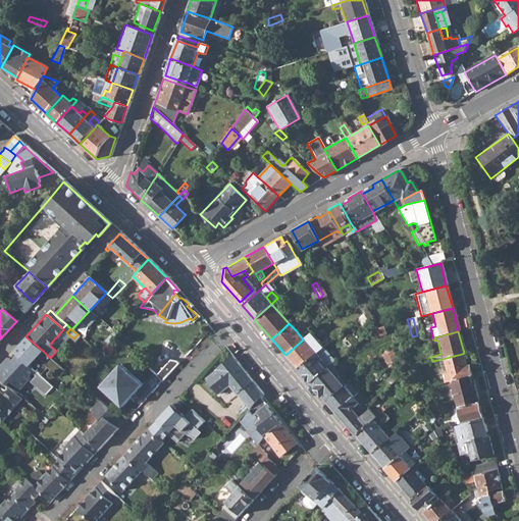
[(102,343),(105,345),(111,339),(108,335),(102,343)]
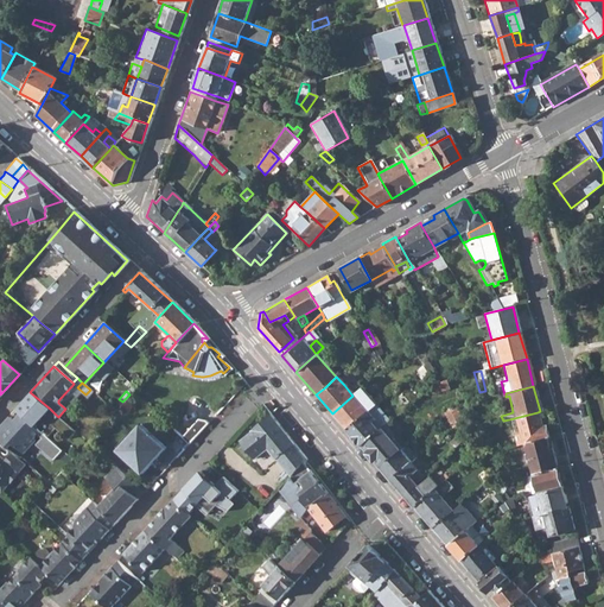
[(12,453),(13,454),(18,448),(14,446),(18,442),(12,436),(29,418),(33,412),(40,418),(50,409),(30,392),(0,424),(0,442),(12,453)]
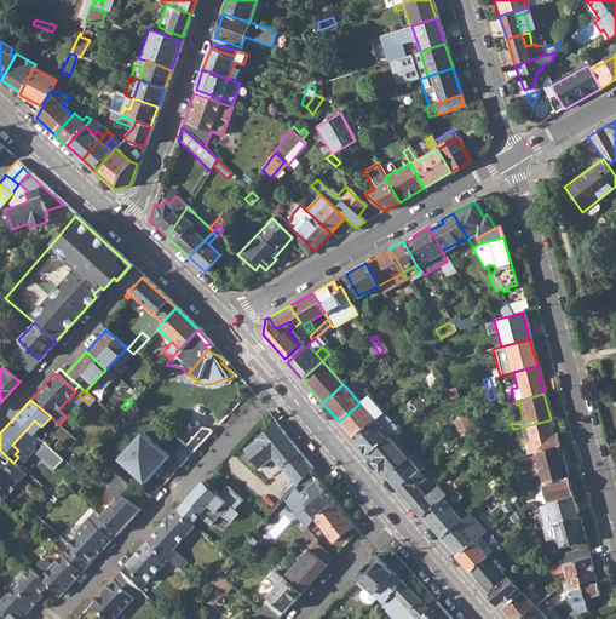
[(510,402),(516,423),(523,420),(519,403),(516,405),(516,401),(514,402),(510,402)]
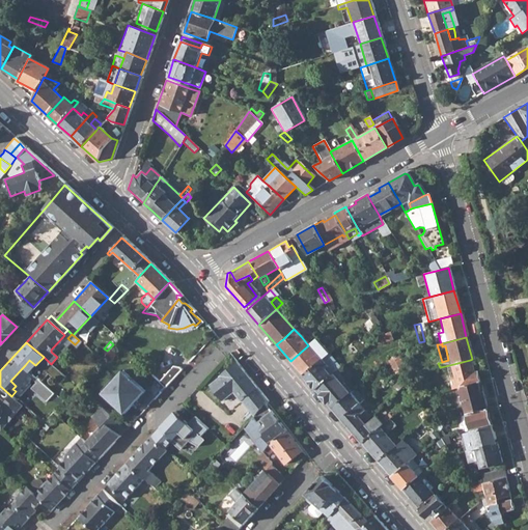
[(290,361),(303,375),(321,359),(333,349),(329,344),(321,353),(322,354),(318,357),(308,345),(290,361)]
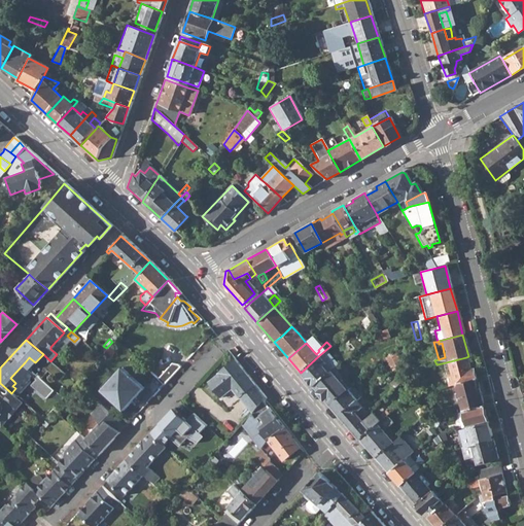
[(383,358),(390,371),(394,367),(387,355),(383,358)]
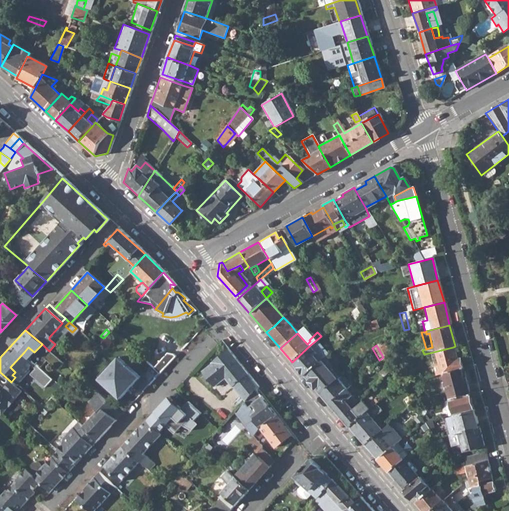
[(292,362),(303,375),(319,362),(313,356),(316,354),(309,346),(292,362)]
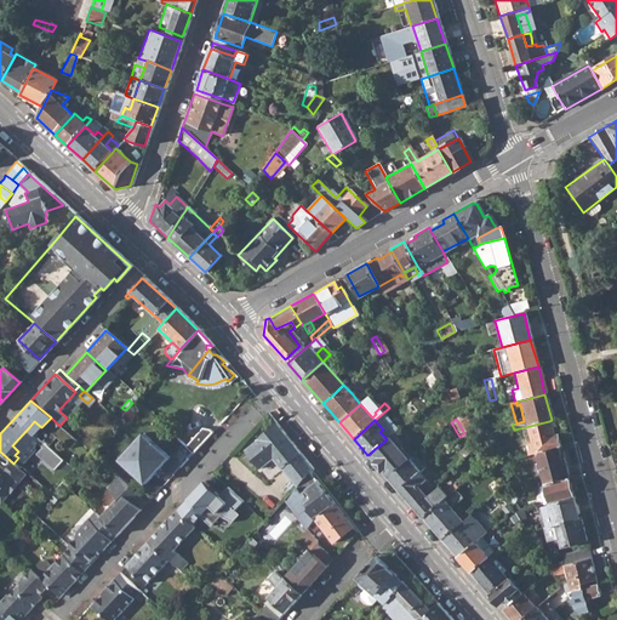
[(549,421),(520,428),(527,455),(535,453),(556,448),(559,447),(555,434),(553,436),(549,421)]
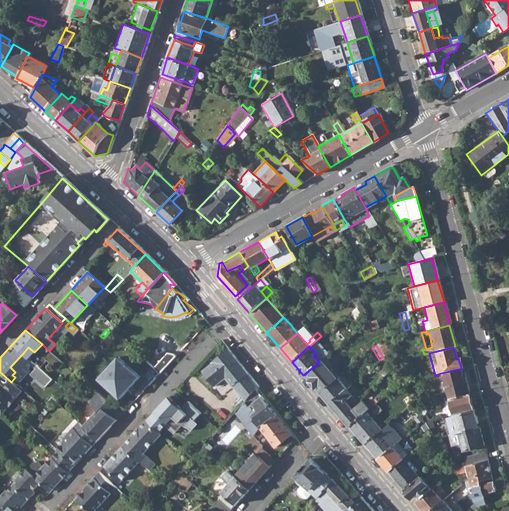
[(223,377),(243,400),(253,389),(256,386),(226,349),(210,361),(211,363),(201,371),(212,386),(223,377)]
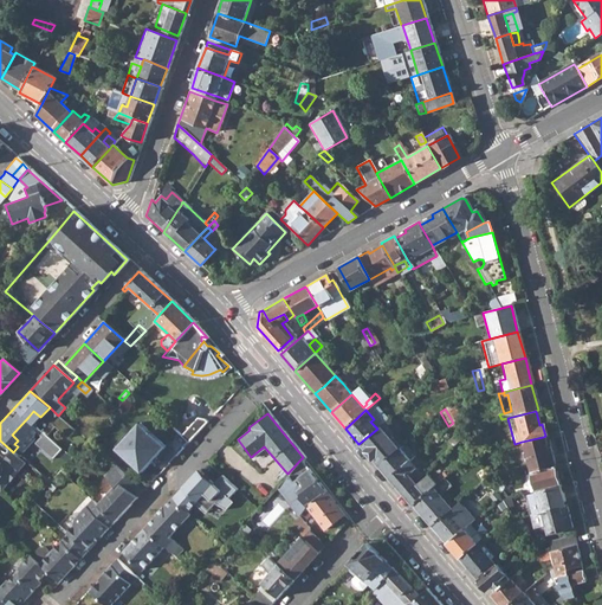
[(167,424),(179,436),(194,419),(175,414),(167,424)]
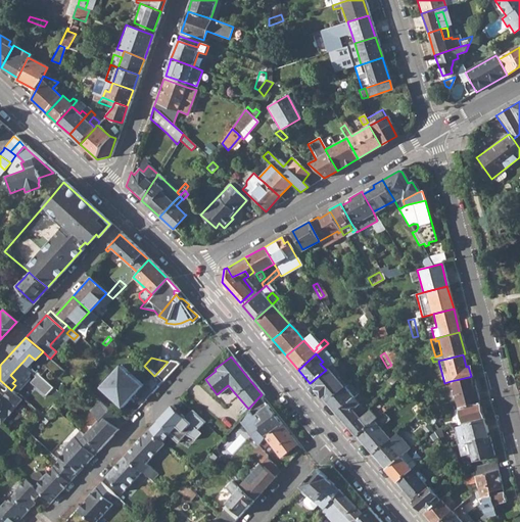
[(30,364),(25,360),(10,375),(15,380),(30,364)]
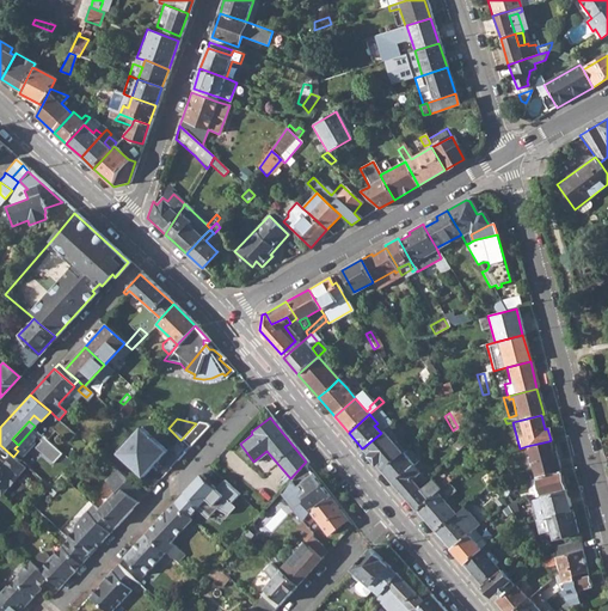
[(188,446),(206,427),(202,425),(196,423),(180,440),(188,446)]
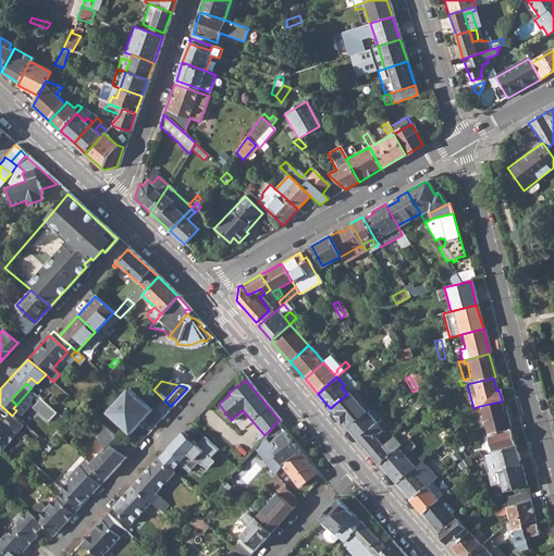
[(106,412),(128,432),(149,409),(126,390),(106,412)]
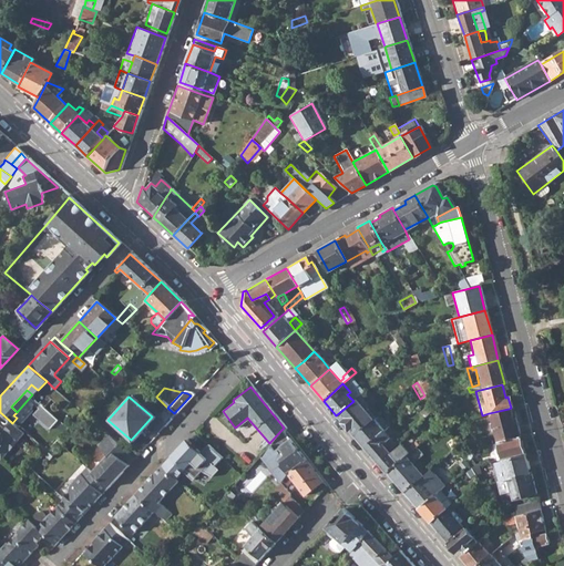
[(355,436),(373,419),(359,401),(360,400),(358,397),(354,401),(336,415),(355,436)]
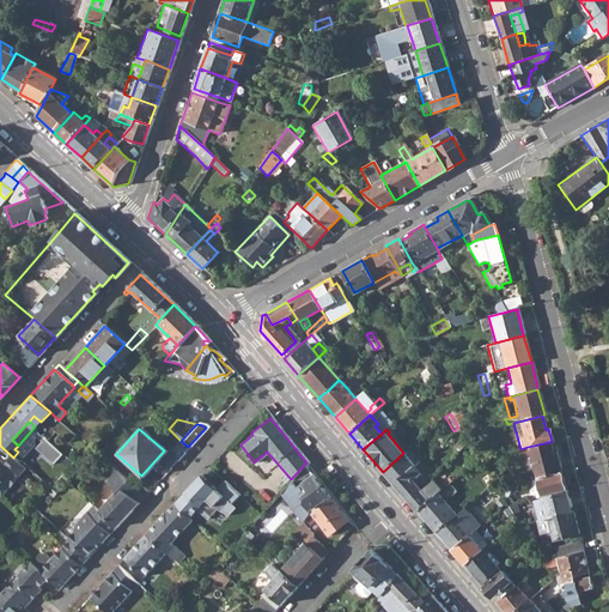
[(528,447),(536,478),(560,472),(555,456),(553,458),(549,442),(528,447)]
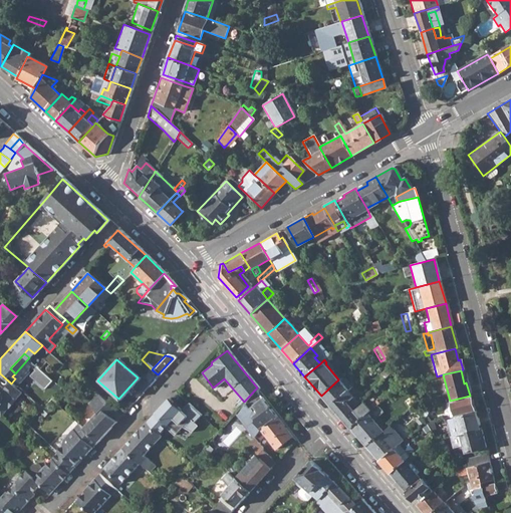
[(321,396),(329,406),(346,391),(352,386),(349,382),(343,388),(340,383),(342,381),(340,378),(338,379),(321,396)]
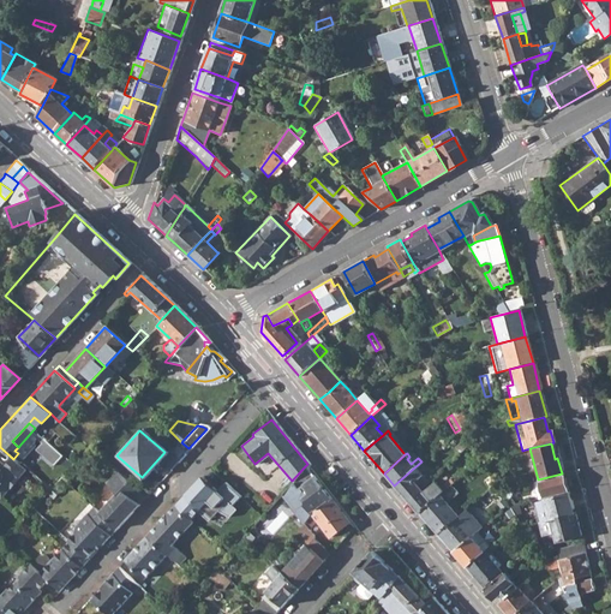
[(0,496),(9,487),(6,484),(13,477),(16,480),(25,469),(18,463),(13,459),(12,458),(3,468),(4,469),(0,472),(0,496)]
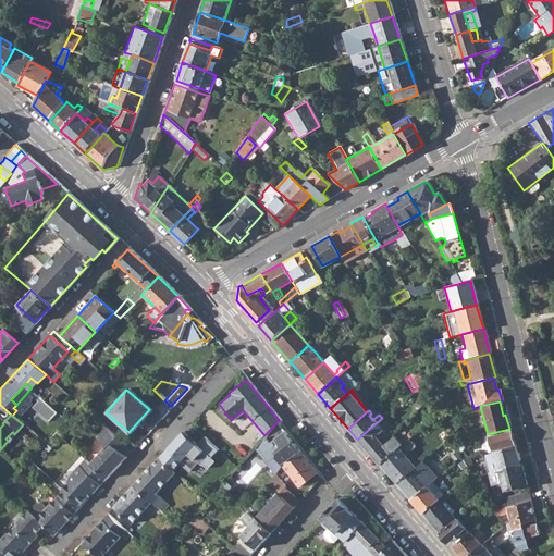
[(357,440),(369,453),(380,444),(378,442),(385,435),(376,423),(357,440)]
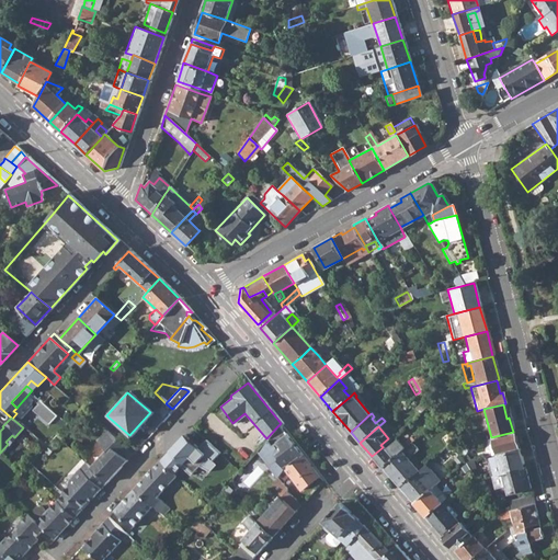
[(103,449),(88,467),(104,482),(118,467),(116,465),(123,457),(128,452),(104,430),(93,441),(103,449)]
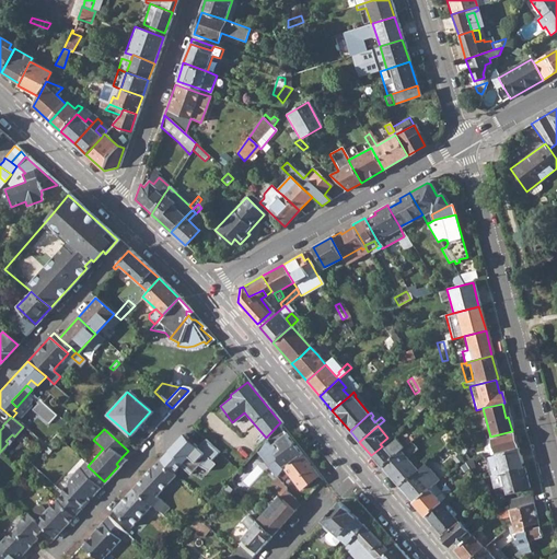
[(512,431),(490,437),(494,453),(517,447),(512,431)]
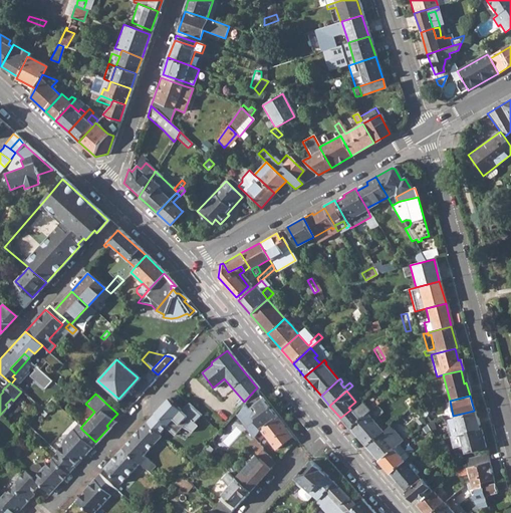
[(247,427),(254,438),(259,431),(275,418),(261,400),(252,406),(257,413),(250,418),(253,423),(247,427)]
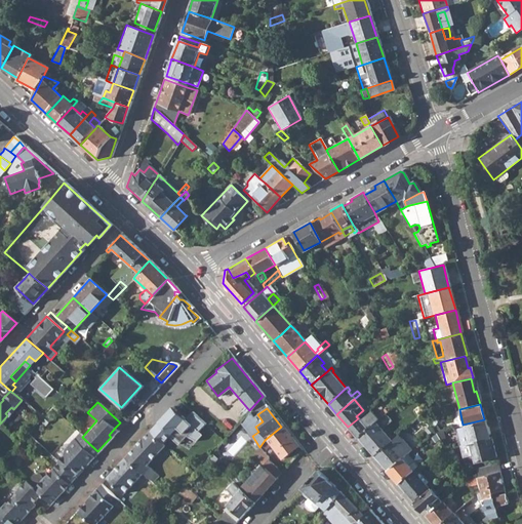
[(348,427),(357,437),(373,422),(377,418),(368,409),(358,418),(348,427)]
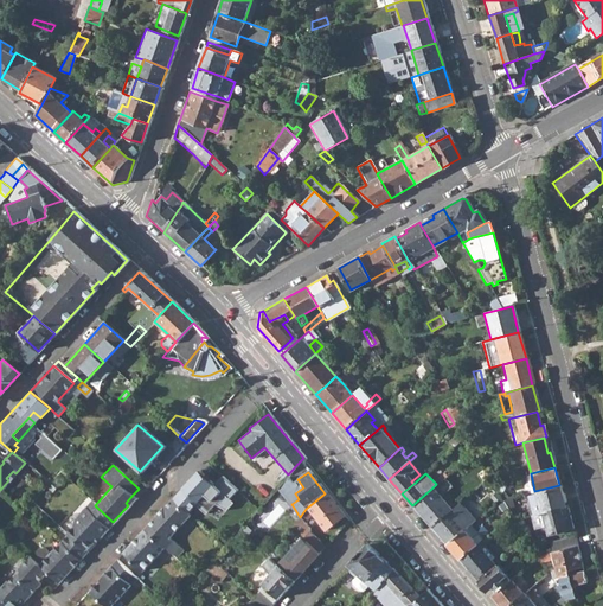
[(527,493),(534,491),(531,473),(523,476),(527,493)]
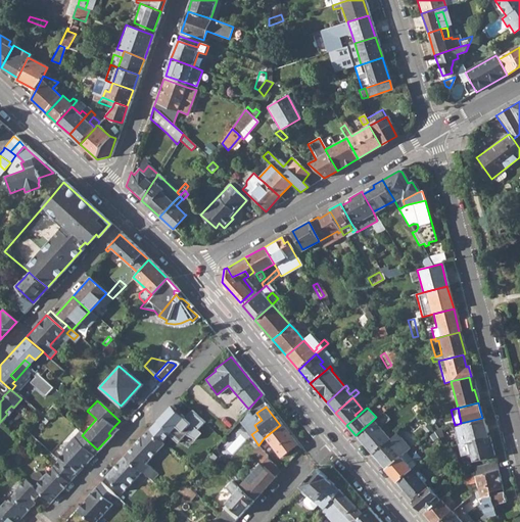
[(432,431),(434,430),(433,427),(435,425),(431,420),(437,418),(436,414),(424,417),(432,431)]
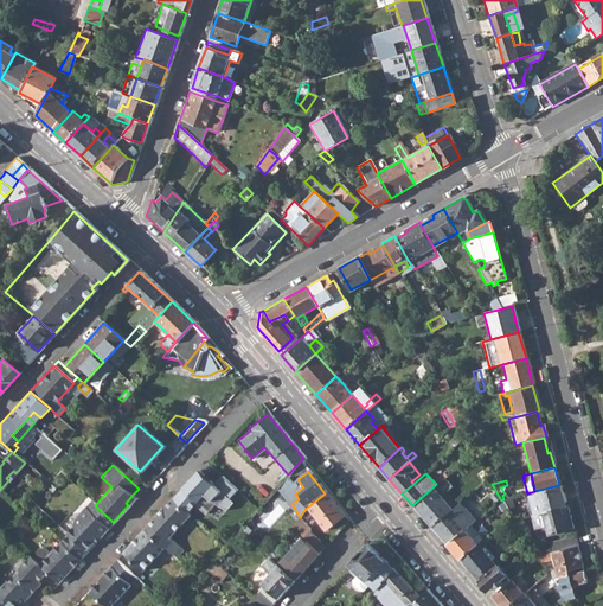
[(196,502),(180,488),(170,499),(185,514),(196,502)]
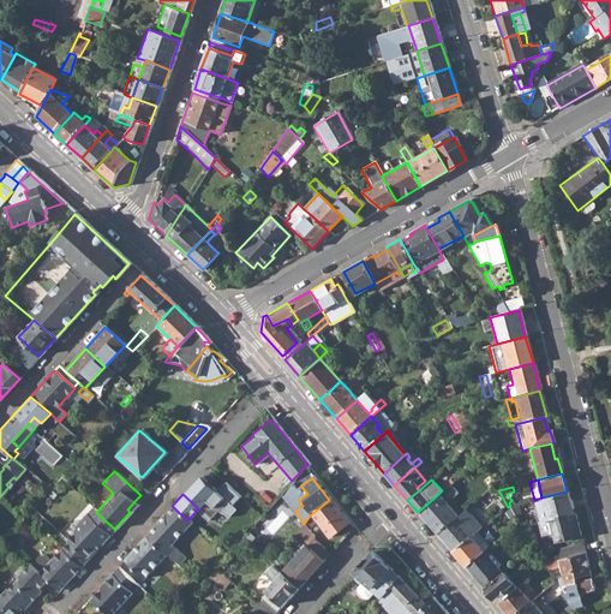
[(568,494),(543,501),(533,504),(538,523),(549,519),(573,514),(568,494)]
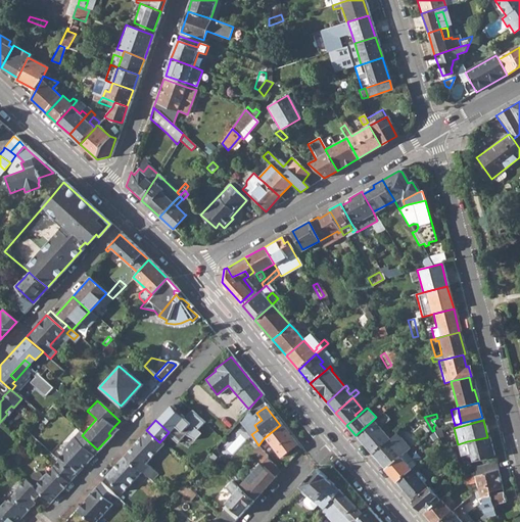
[(388,439),(372,421),(356,435),(372,454),(388,439)]
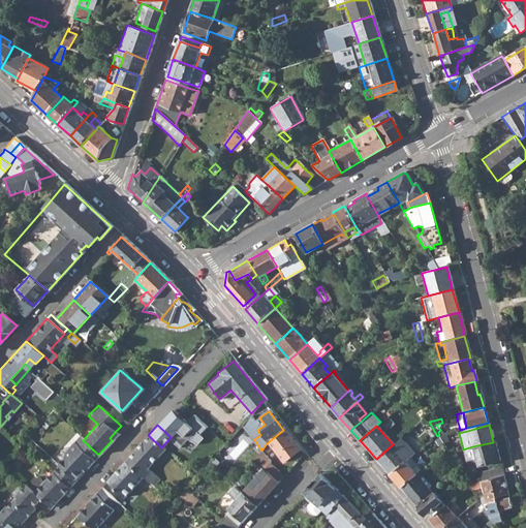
[(299,449),(283,430),(267,443),(261,451),(252,461),(266,472),(277,484),(282,477),(268,465),(267,461),(265,458),(269,454),(267,452),(271,448),(282,463),(299,449)]
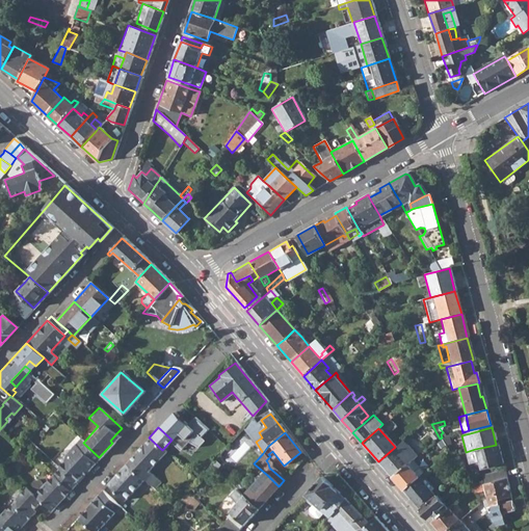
[(118,436),(116,433),(110,441),(112,443),(118,436)]
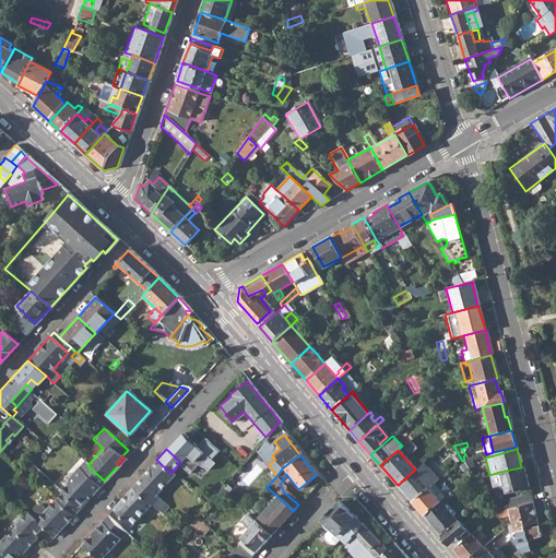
[(472,466),(469,459),(464,460),(462,461),(462,462),(466,469),(472,466)]
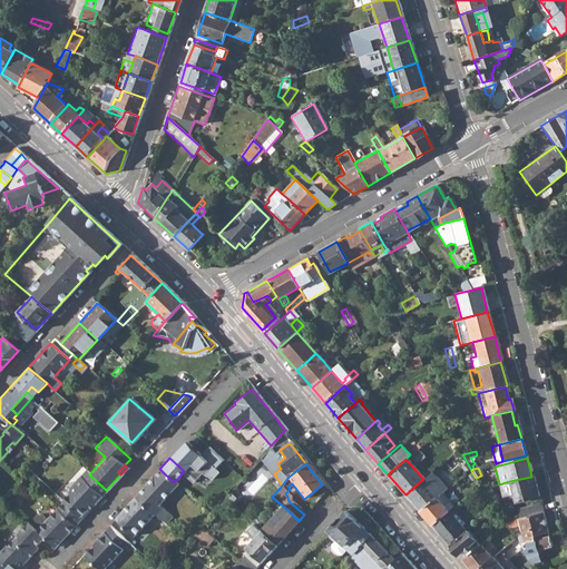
[(61,501),(77,516),(85,508),(90,502),(93,503),(106,490),(89,474),(82,469),(67,487),(66,493),(60,500),(61,501)]
